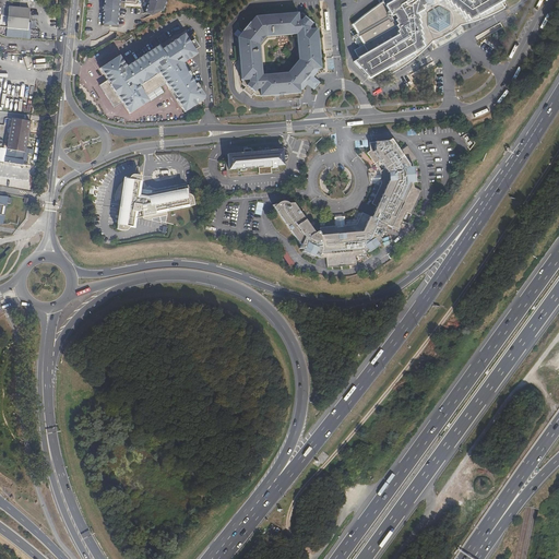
[(138,0),(107,0),(107,1),(106,1),(105,9),(107,9),(107,24),(122,25),(122,10),(138,10),(138,0)]
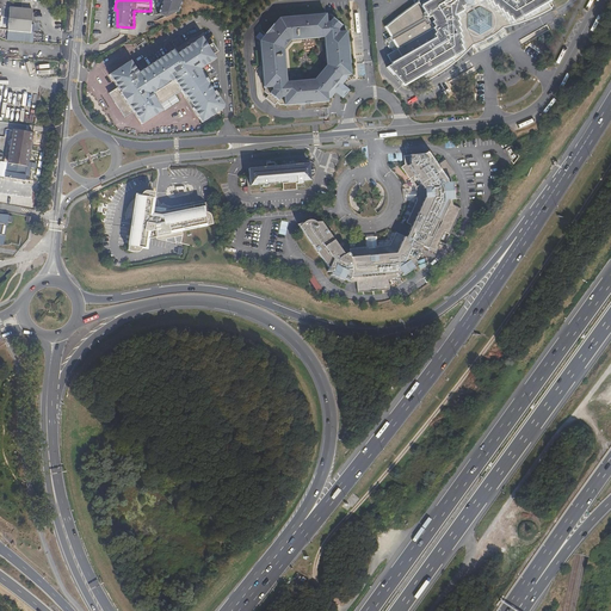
[(162,4),(158,14),(166,17),(178,11),(181,0),(161,0),(161,4),(162,4)]
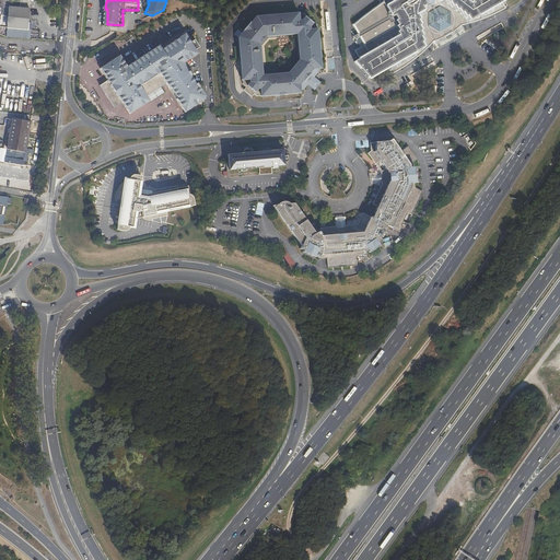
[(501,3),(506,0),(385,0),(352,25),(369,54),(354,62),(370,79),(387,68),(392,74),(413,60),(432,43),(444,38),(461,26),(477,22),(493,15),(504,10),(501,3)]
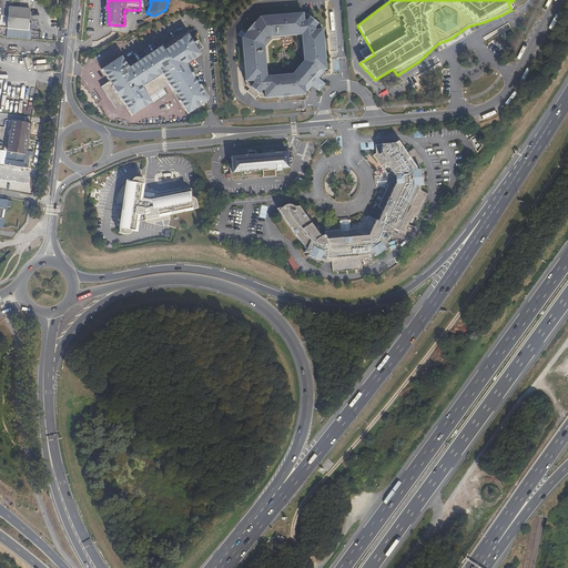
[(32,9),(10,8),(9,29),(30,30),(32,9)]
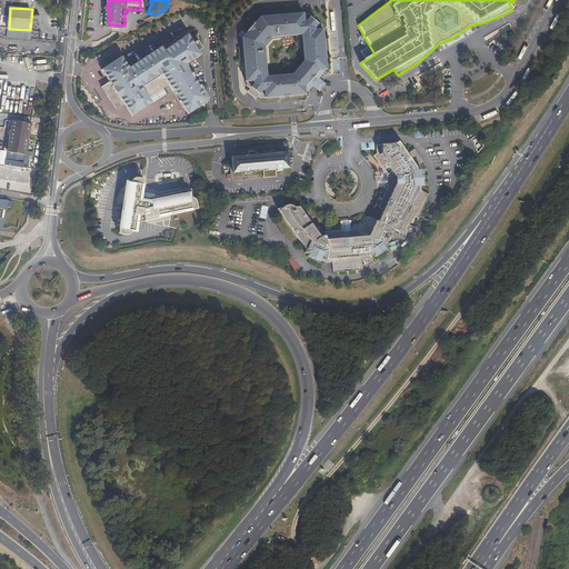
[(310,16),(308,13),(303,13),(302,12),(260,17),(247,30),(247,31),(242,38),(246,81),(247,81),(247,86),(250,88),(248,90),(255,97),(258,95),(260,97),(265,97),(266,98),(305,95),(305,91),(305,86),(315,75),(315,73),(318,69),(323,69),(327,69),(322,29),(321,29),(321,25),(318,21),(317,23),(311,17),(310,16)]
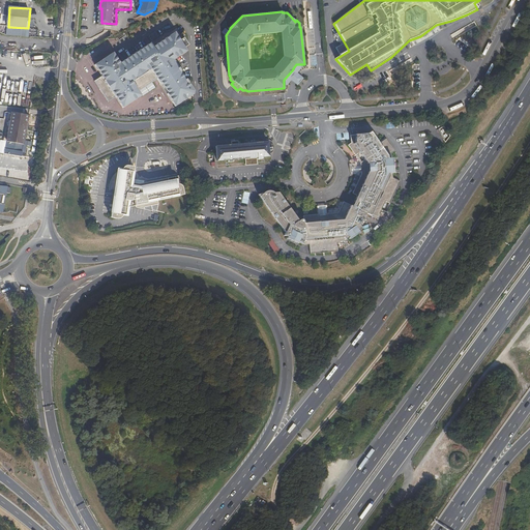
[(100,74),(100,75),(113,94),(114,93),(121,106),(140,93),(137,89),(154,77),(160,85),(162,85),(166,91),(166,92),(175,106),(193,92),(189,88),(193,87),(194,86),(186,77),(185,78),(181,70),(181,69),(178,65),(173,58),(186,49),(184,46),(188,42),(180,31),(176,34),(174,31),(153,47),(149,41),(120,63),(112,51),(94,64),(100,74)]
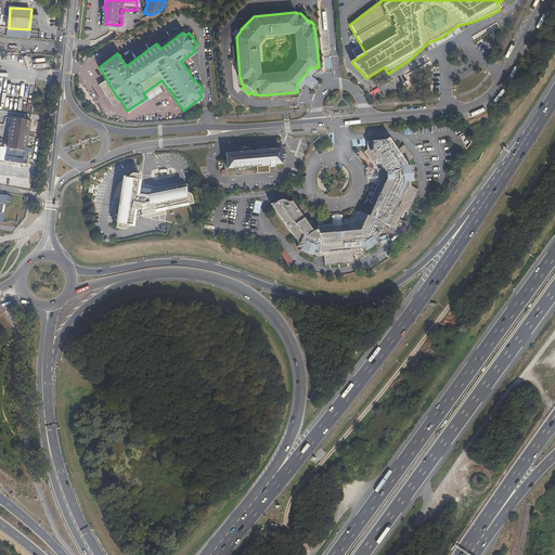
[(307,72),(307,73),(297,84),(297,89),(300,89),(305,82),(311,76),(315,71),(315,67),(310,67),(307,72)]
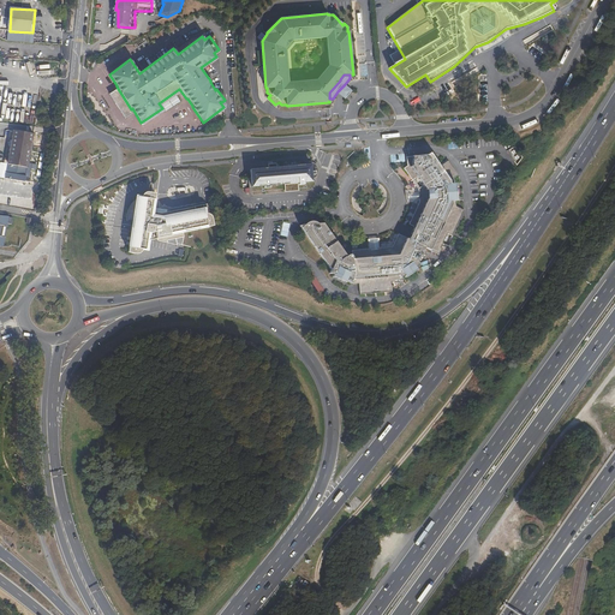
[(345,99),(352,90),(345,84),(338,91),(345,99)]
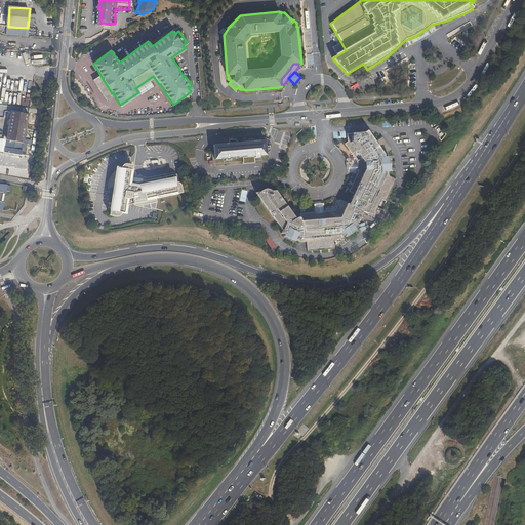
[(112,93),(99,74),(92,78),(105,97),(112,93)]
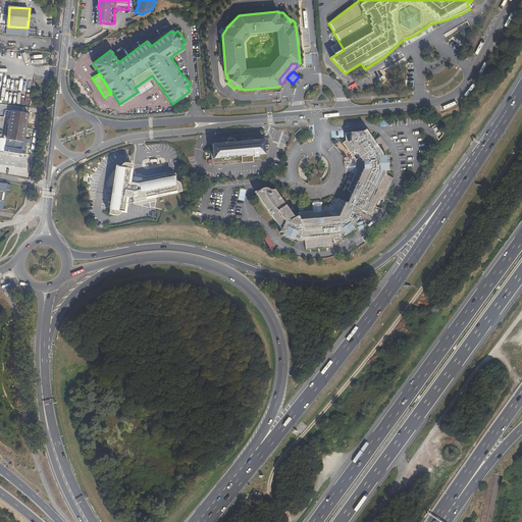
[(7,140),(23,143),(25,128),(27,121),(29,113),(12,110),(7,140)]
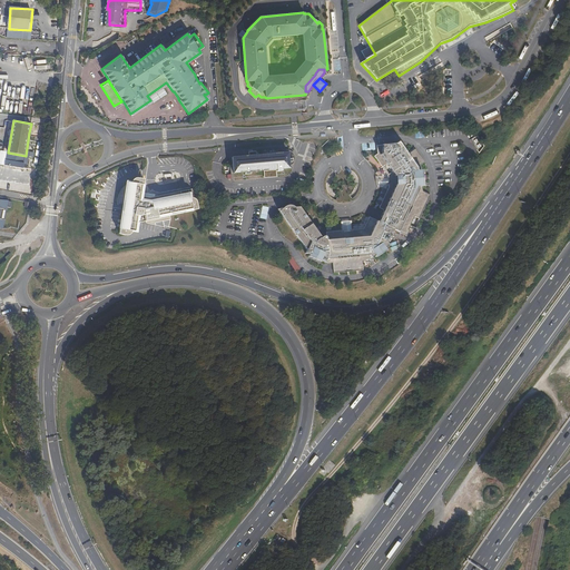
[(389,189),(379,212),(382,214),(379,222),(377,223),(393,231),(405,236),(409,231),(406,229),(413,216),(418,219),(429,195),(422,192),(421,188),(422,187),(421,172),(420,172),(420,166),(424,163),(415,150),(408,155),(400,143),(395,146),(382,147),(382,151),(376,156),(383,166),(386,164),(392,173),(387,175),(389,189)]
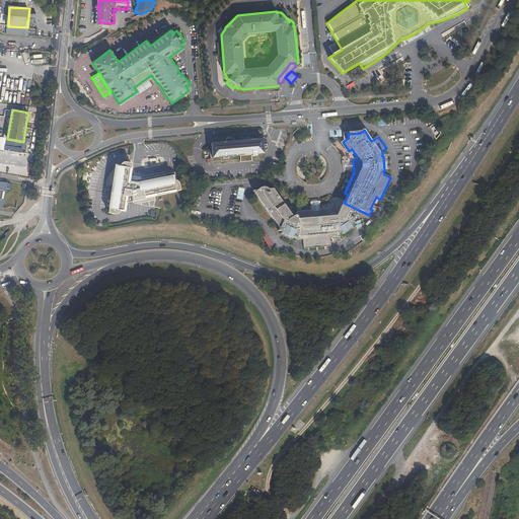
[(223,158),(228,157),(227,156),(252,154),(252,156),(256,155),(256,154),(264,153),(264,151),(269,147),(269,145),(269,143),(268,141),(267,139),(266,138),(264,137),(263,136),(261,136),(258,136),(256,137),(254,139),(211,142),(212,157),(223,156),(223,158)]
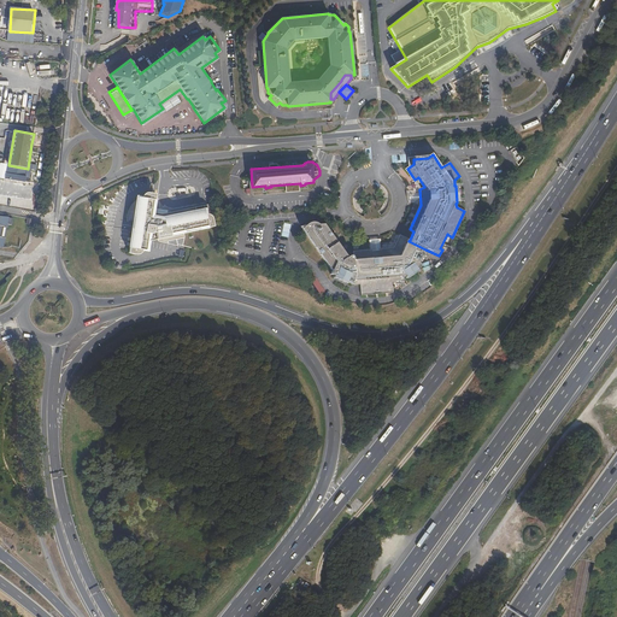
[(124,217),(124,221),(130,219),(127,253),(134,254),(139,251),(146,252),(148,234),(154,233),(157,241),(168,244),(166,241),(175,239),(183,238),(181,246),(195,250),(198,250),(200,248),(203,247),(205,246),(206,244),(207,241),(209,239),(210,236),(210,235),(217,233),(213,218),(216,218),(215,212),(212,212),(210,203),(204,204),(204,209),(195,210),(194,206),(165,212),(162,212),(162,218),(151,217),(151,212),(153,194),(150,194),(146,194),(144,194),(140,195),(136,197),(134,199),(130,201),(128,204),(127,207),(125,210),(124,213),(124,217)]
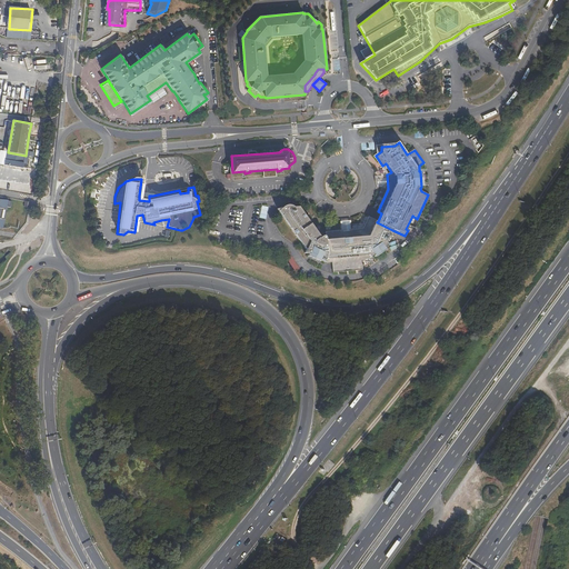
[(12,209),(13,202),(0,199),(0,228),(3,229),(8,208),(12,209)]
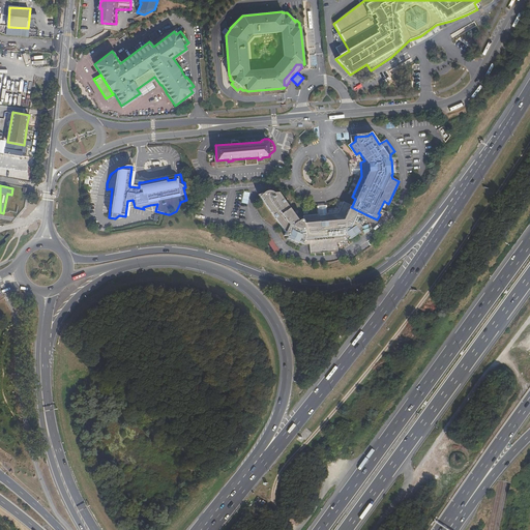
[(301,241),(308,242),(310,254),(336,252),(335,241),(340,240),(343,239),(345,240),(347,238),(349,239),(357,233),(358,231),(360,230),(359,226),(360,225),(365,214),(351,207),(352,206),(344,203),(339,213),(305,216),(305,224),(302,223),(301,218),(297,221),(278,193),(274,193),(273,192),(270,192),(267,192),(264,193),(260,196),(285,232),(284,234),(287,237),(296,242),(297,241),(300,242),(301,241)]
